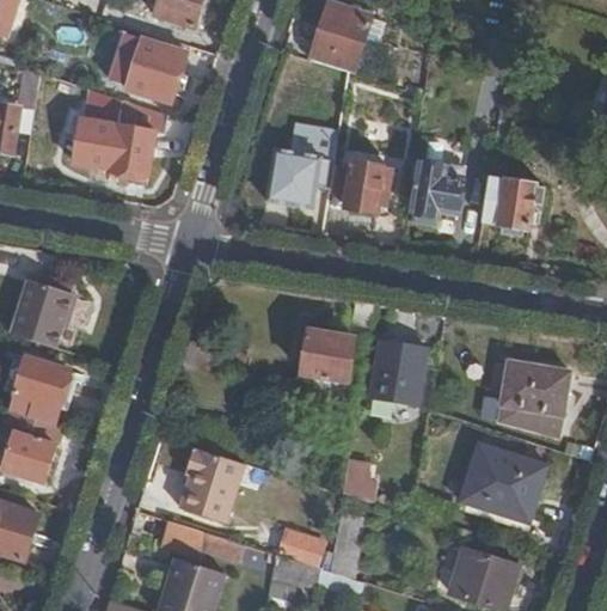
[(0,35),(7,37),(20,0),(0,0),(0,35)]
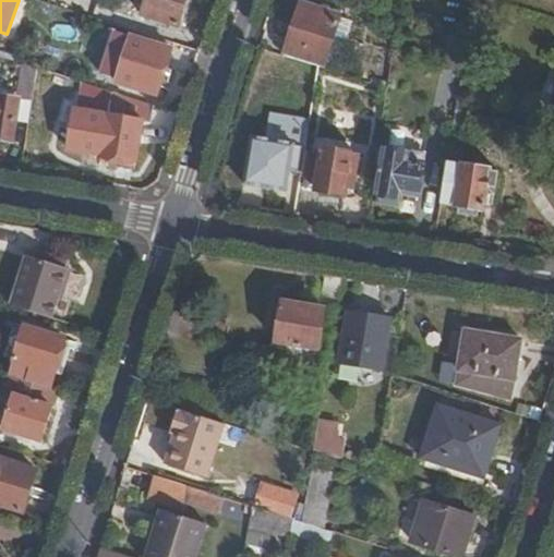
[(145,0),(141,15),(176,26),(184,0),(145,0)]
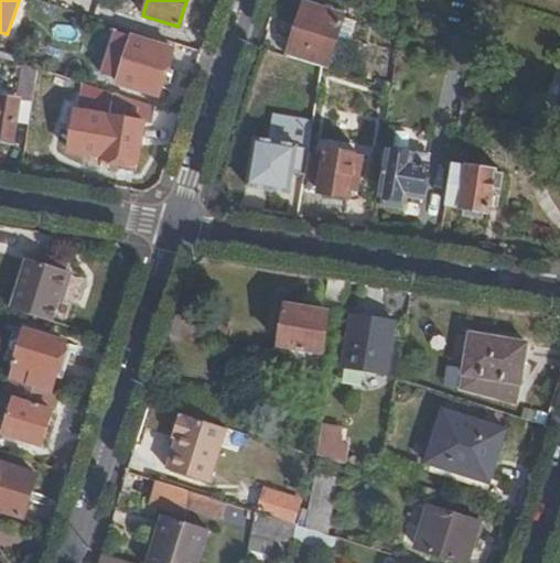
[(302,4),(287,57),(320,67),(326,68),(343,17),(302,4)]
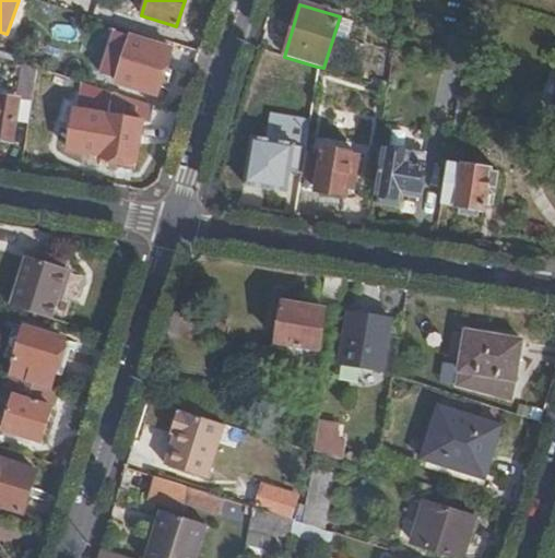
[(154,96),(170,44),(130,31),(114,83),(154,96)]
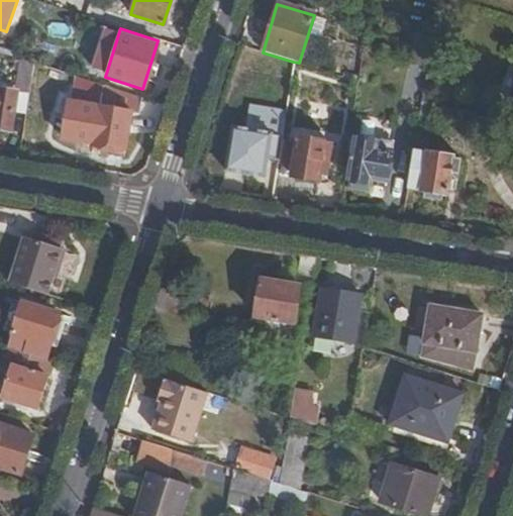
[(14,112),(25,114),(34,65),(20,60),(15,90),(0,88),(0,129),(11,130),(14,112)]
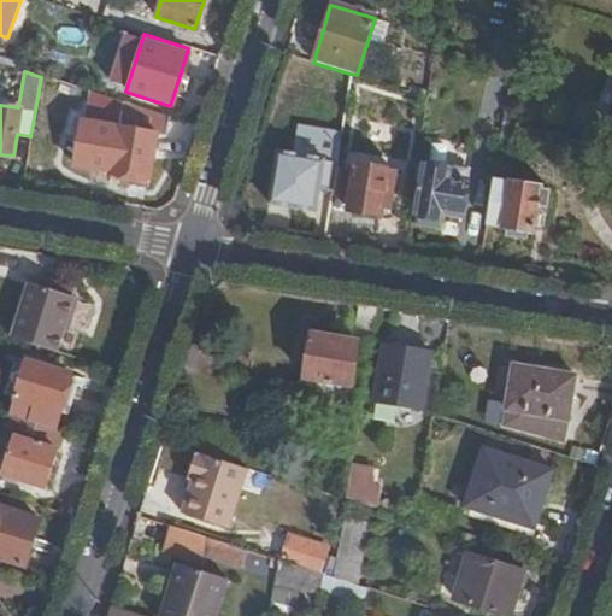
[(165,136),(170,118),(122,103),(110,171),(127,176),(125,183),(146,186),(154,135),(165,136)]
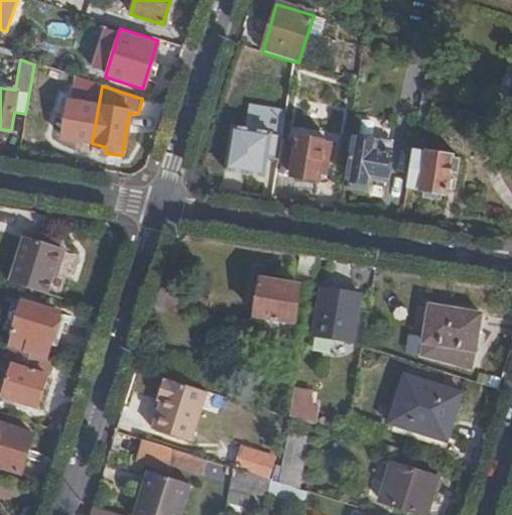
[(263,156),(277,158),(280,135),(229,128),(222,171),(260,177),(263,156)]
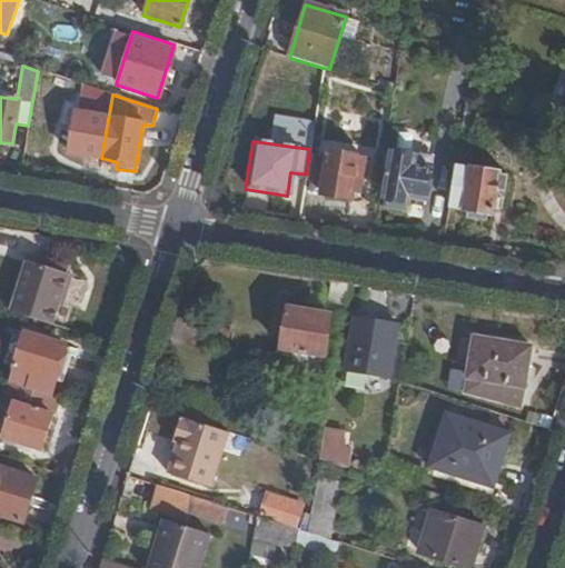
[(325,159),(313,158),(307,192),(348,199),(352,189),(357,190),(360,162),(355,160),(355,157),(326,152),(325,159)]
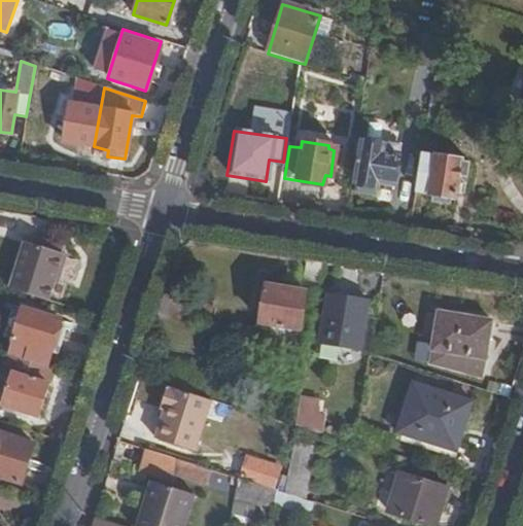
[(381,147),(359,144),(354,184),(357,184),(356,190),(371,193),(372,187),(378,187),(378,181),(390,183),(396,155),(379,152),(381,147)]
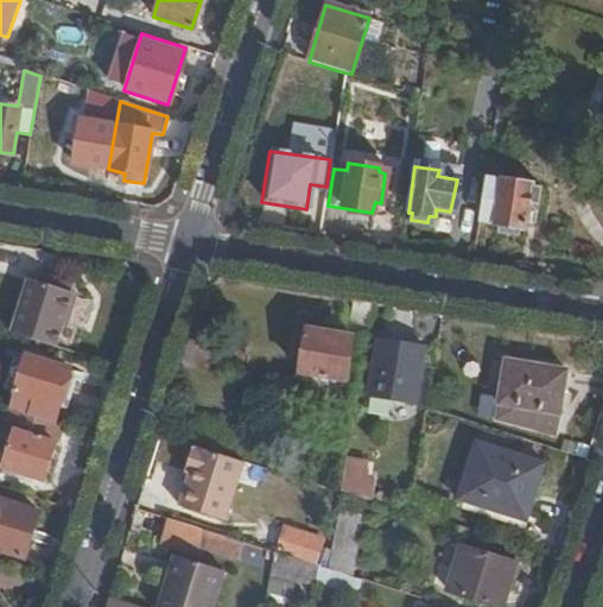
[(483,181),(477,219),(494,221),(494,226),(522,231),(528,206),(533,207),(535,189),(527,188),(527,184),(502,179),(500,183),(483,181)]
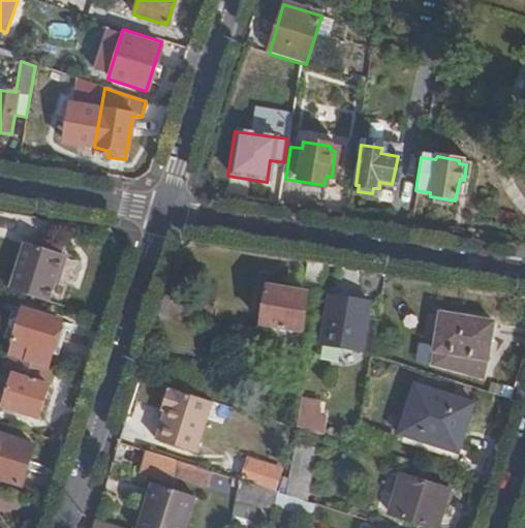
[(10,290),(50,302),(66,255),(27,244),(10,290)]
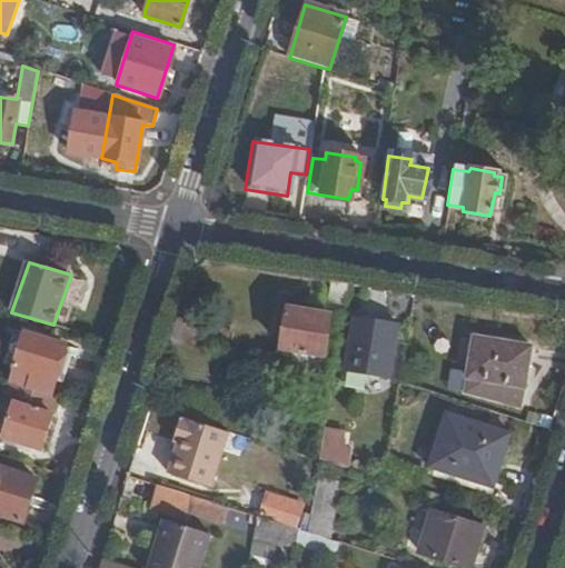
[(328,321),(342,322),(348,284),(329,280),(324,320),(328,321)]
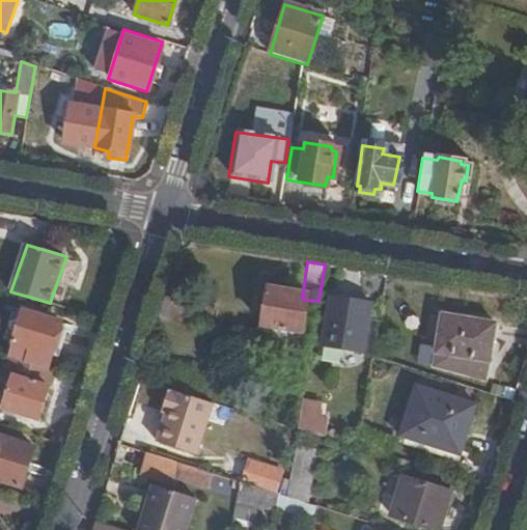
[(306,300),(302,299),(267,293),(260,333),(301,339),(306,300)]
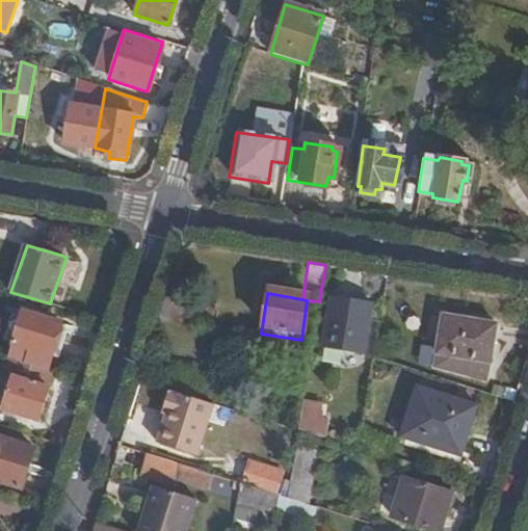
[(370,307),(330,300),(322,347),(363,353),(370,307)]
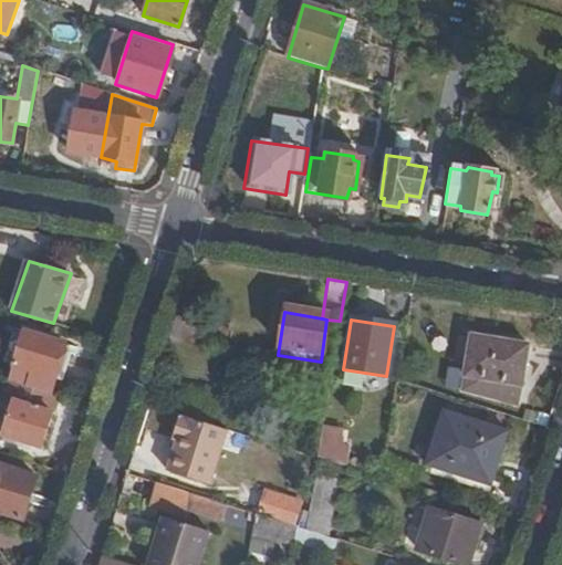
[(11,380),(52,394),(58,379),(65,382),(71,364),(63,361),(68,346),(28,333),(11,380)]
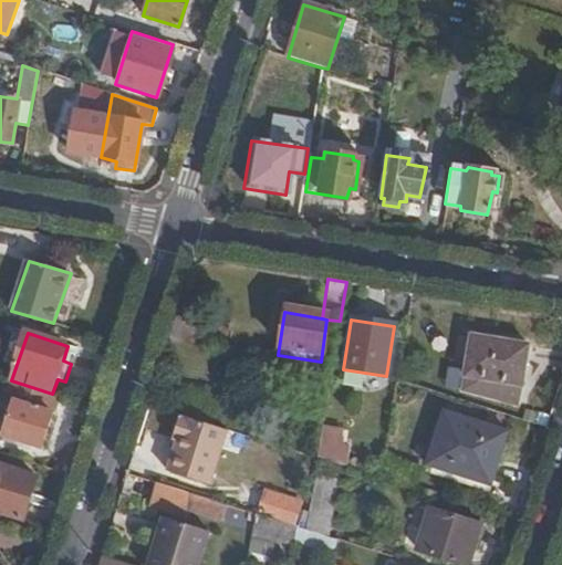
[(529,345),(474,335),(468,374),(522,384),(529,345)]
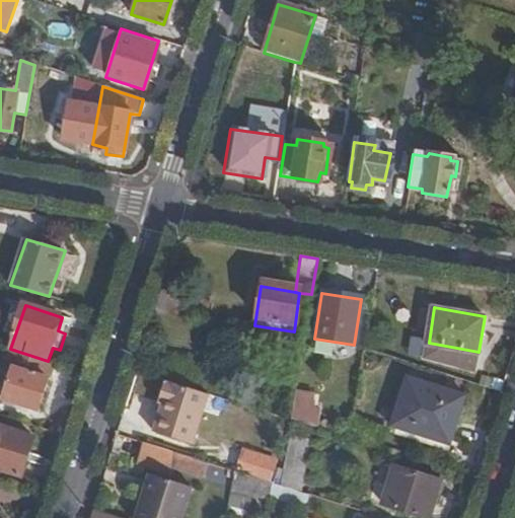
[(37,411),(54,363),(48,361),(10,349),(7,348),(3,363),(15,367),(3,397),(37,411)]
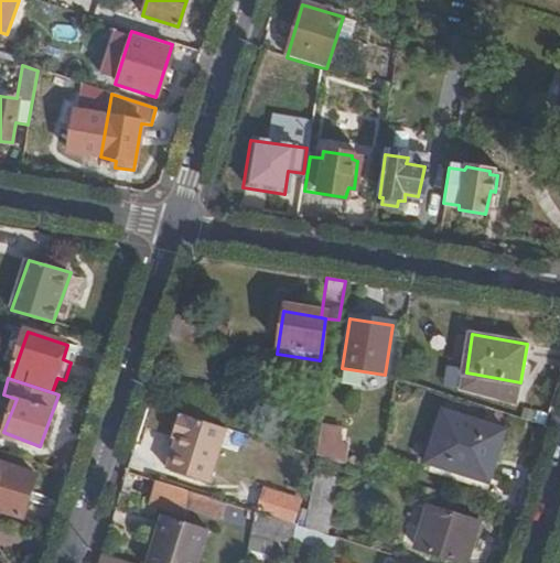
[(506,429),(441,408),(423,463),(488,485),(506,429)]
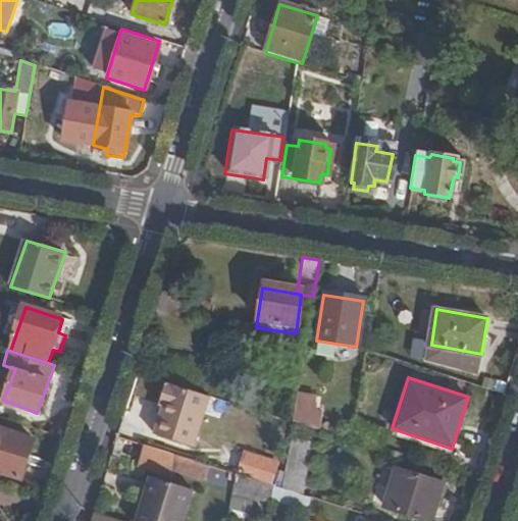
[(209,400),(161,384),(154,407),(159,409),(151,437),(194,450),(209,400)]
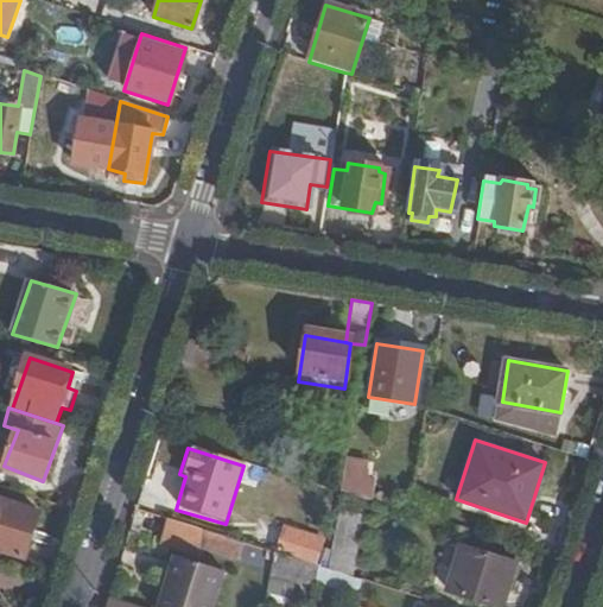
[(348,455),(340,492),(368,498),(376,461),(348,455)]
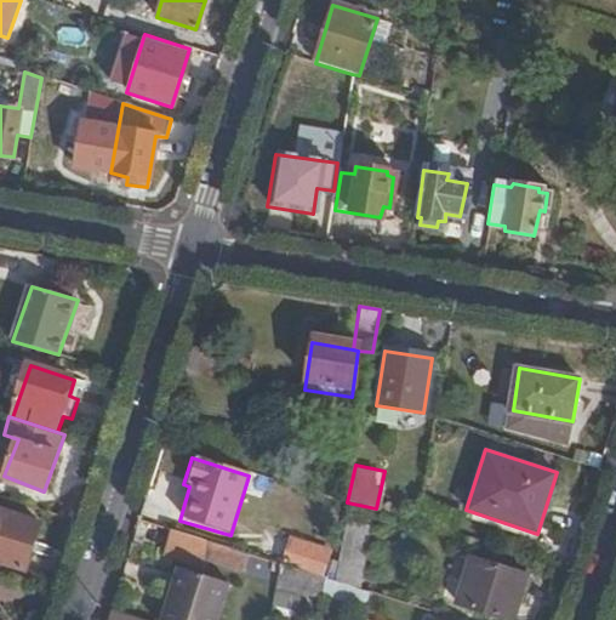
[(0,561),(24,570),(39,524),(0,511),(0,561)]
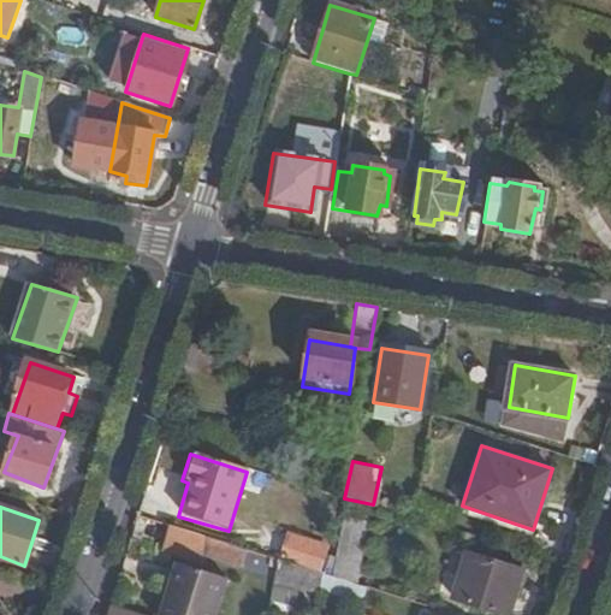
[(203,539),(168,528),(161,551),(196,562),(203,539)]
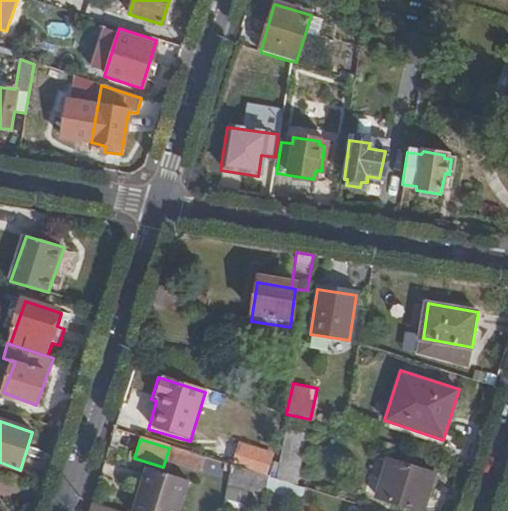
[(233,467),(262,477),(267,459),(239,450),(233,467)]
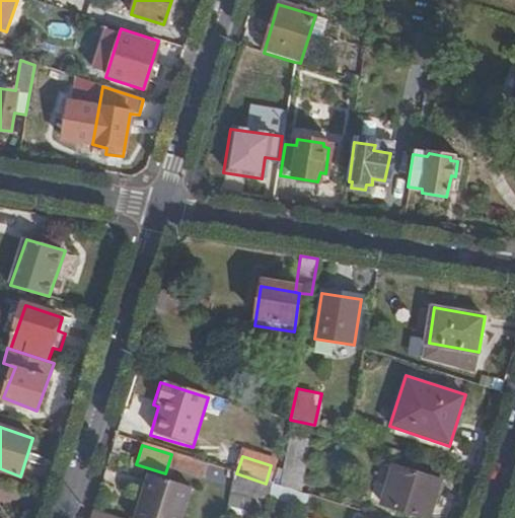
[(428,517),(441,479),(392,465),(381,505),(426,517),(428,517)]
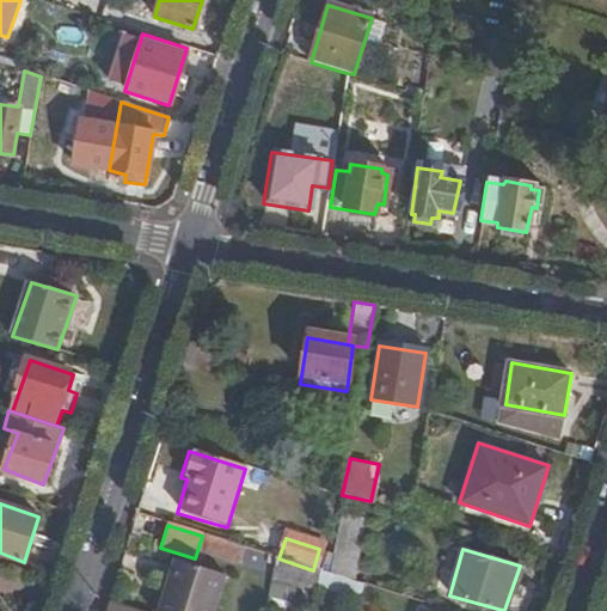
[(275,558),(273,578),(316,592),(319,572),(313,570),(279,558),(275,558)]
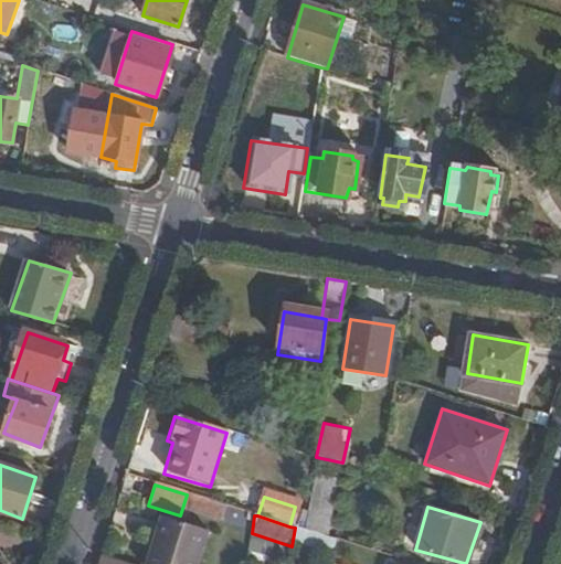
[(152,555),(163,521),(160,520),(149,554),(152,555)]
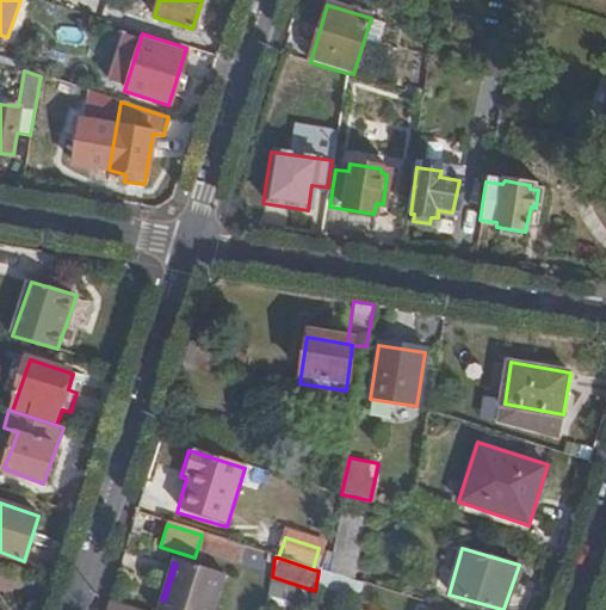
[(156,609),(212,609),(223,577),(177,564),(165,601),(161,599),(156,609)]
